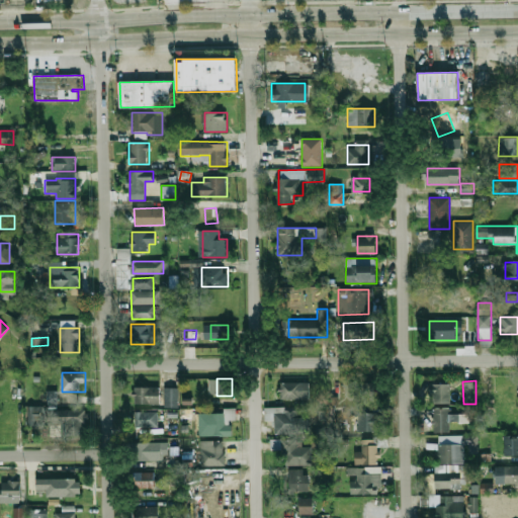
[(375,381),(349,381),(349,401),(375,401),(375,381)]
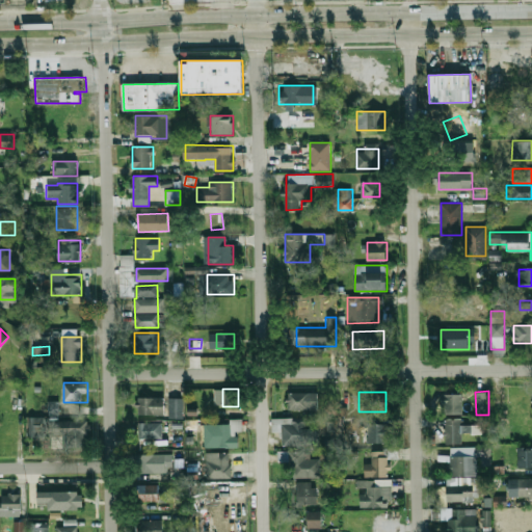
[(288,409),(319,409),(319,393),(288,393),(288,409)]
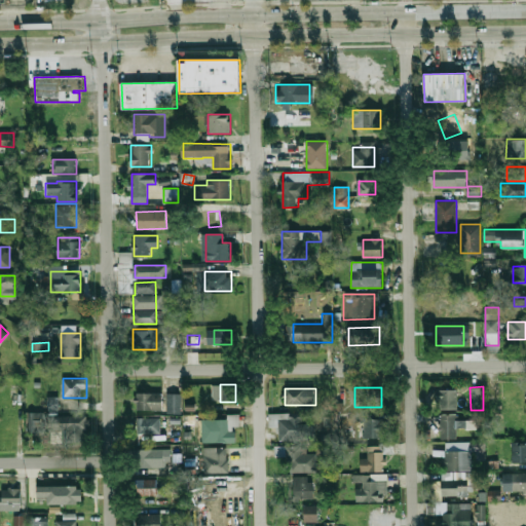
[(456,390),(437,390),(437,409),(456,409),(456,390)]
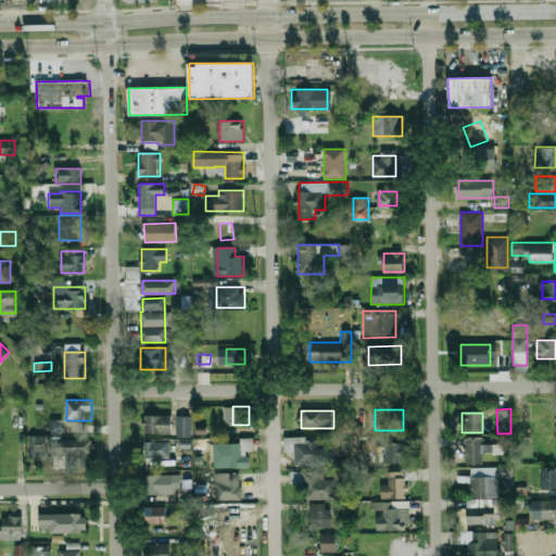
[(142,433),(173,433),(173,415),(142,415),(142,433)]
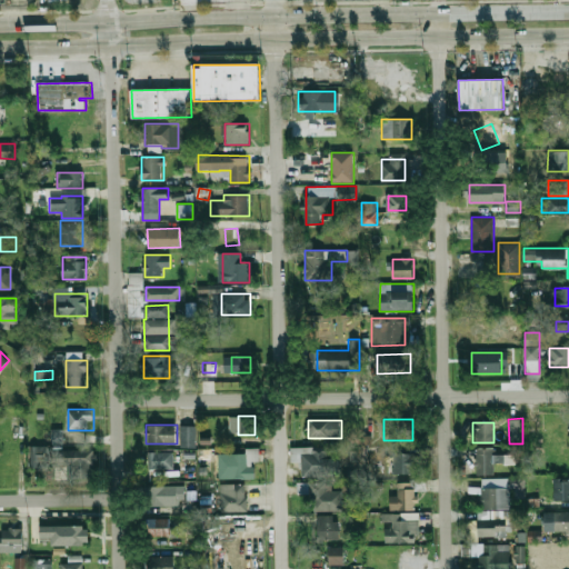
[(180,447),(197,447),(197,426),(180,426),(180,447)]
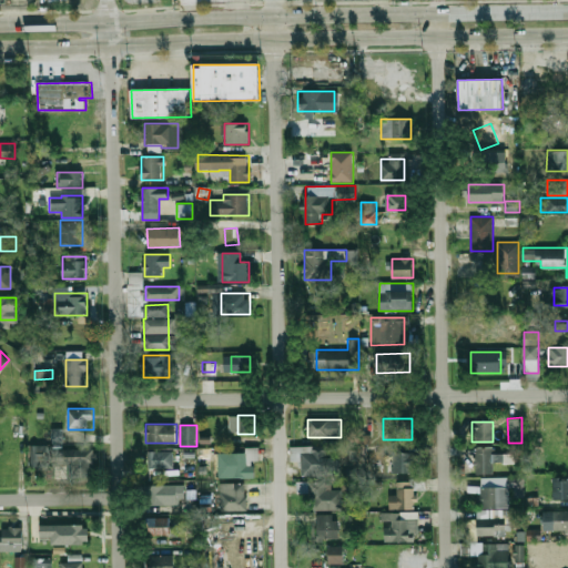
[(62,428),(52,428),(52,443),(62,443),(62,428)]
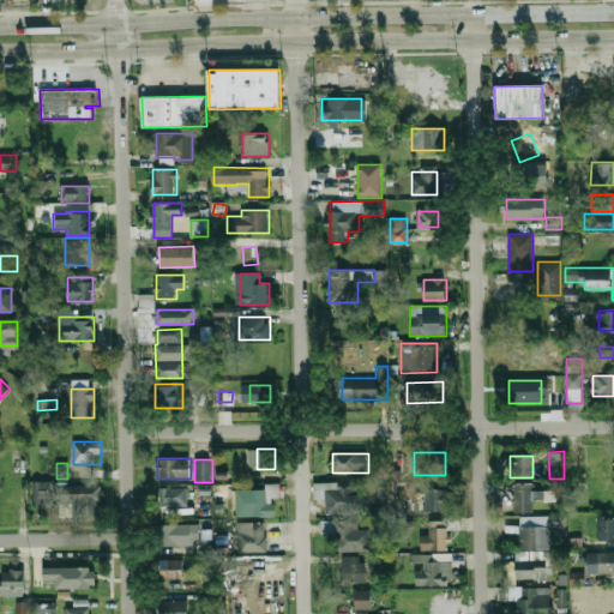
[(32,505),(50,504),(50,481),(32,481),(32,505)]
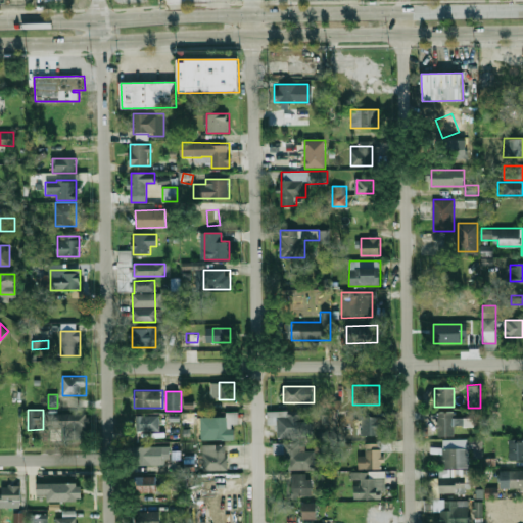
[(201,440),(235,440),(235,424),(239,424),(239,412),(226,412),(226,417),(201,417),(201,440)]
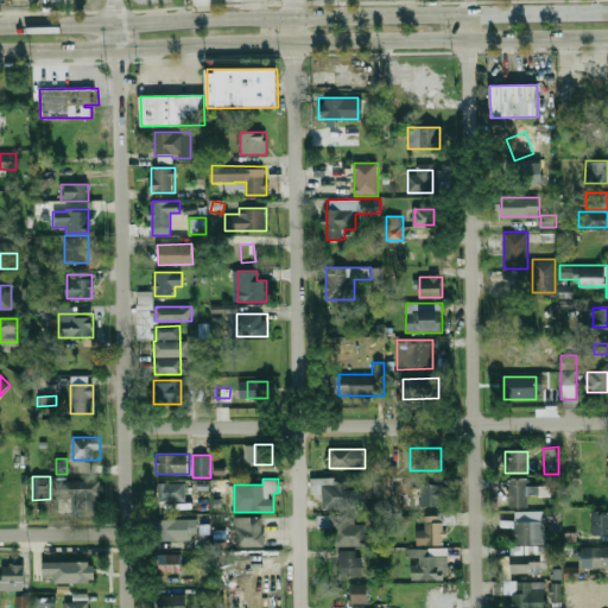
[(363,508),(362,489),(350,489),(349,479),(310,480),(311,494),(323,494),(323,510),(363,508)]
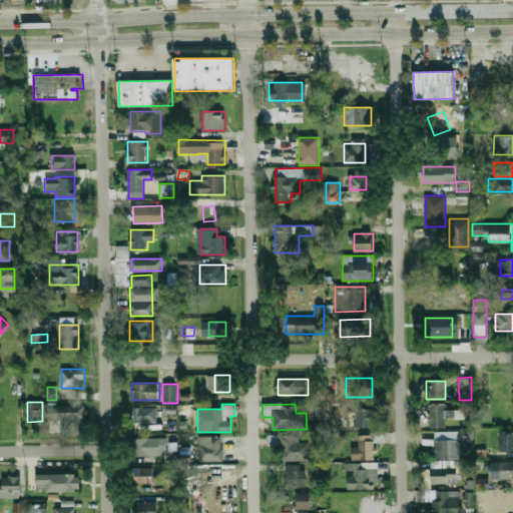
[(447,404),(428,404),(428,427),(447,427),(447,404)]
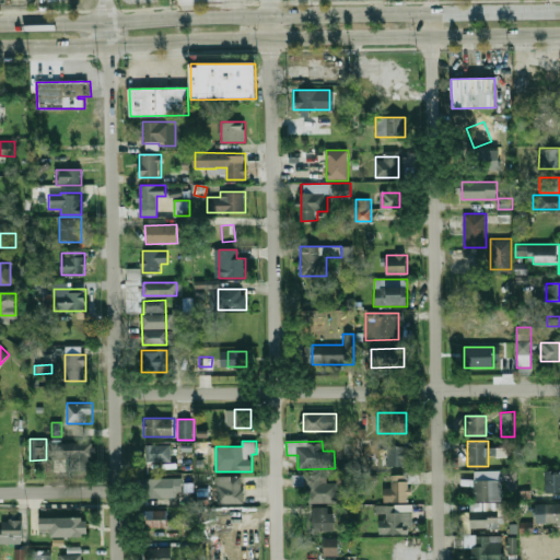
[(94,443),(53,443),(53,471),(67,471),(67,462),(74,462),(74,471),(94,470),(94,443)]
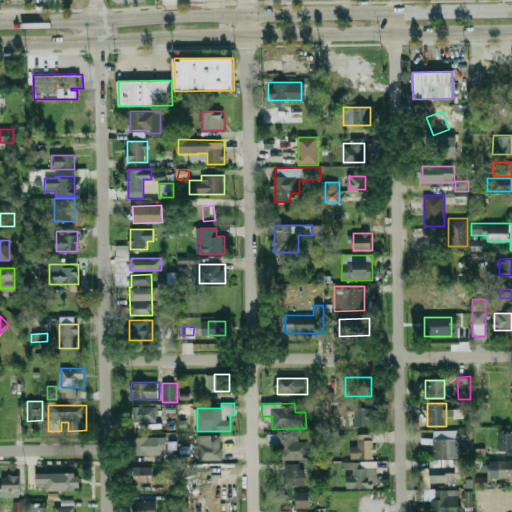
[(156,421),(156,407),(133,407),(133,421),(156,421)]
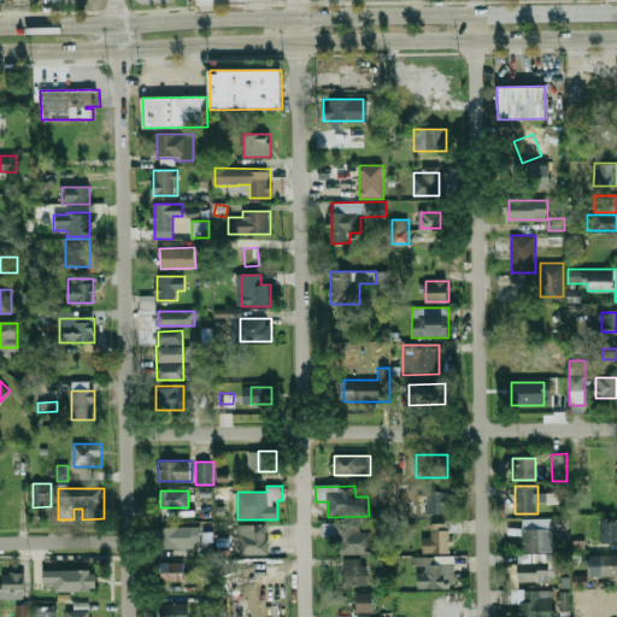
[(457,513),(457,492),(427,492),(427,513),(457,513)]
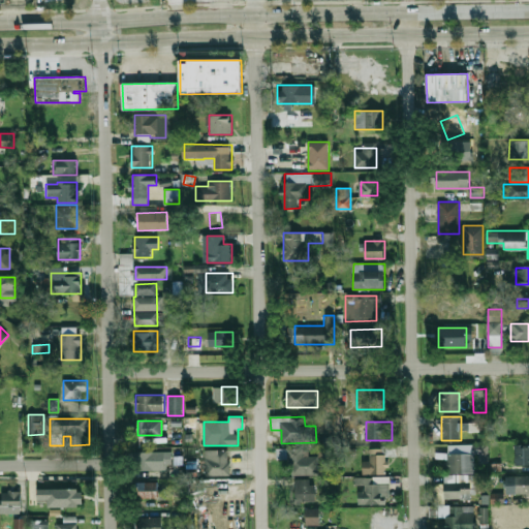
[(473,445),(445,445),(445,498),(471,498),(471,473),(473,473),(473,445)]
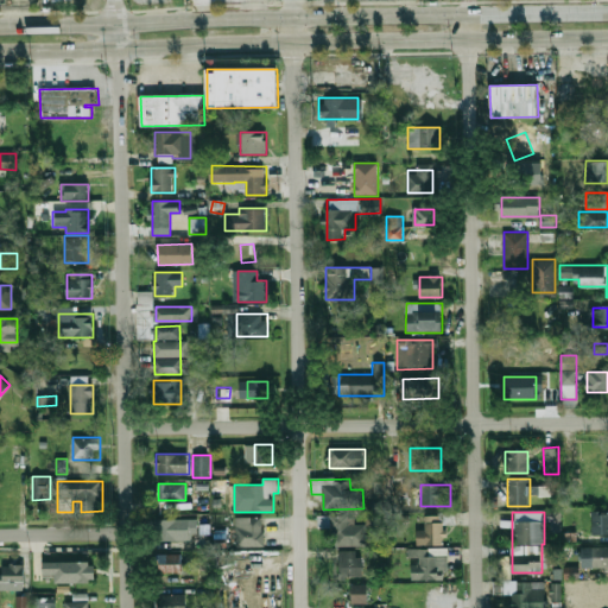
[(607,514),(593,514),(593,536),(607,536),(607,514)]
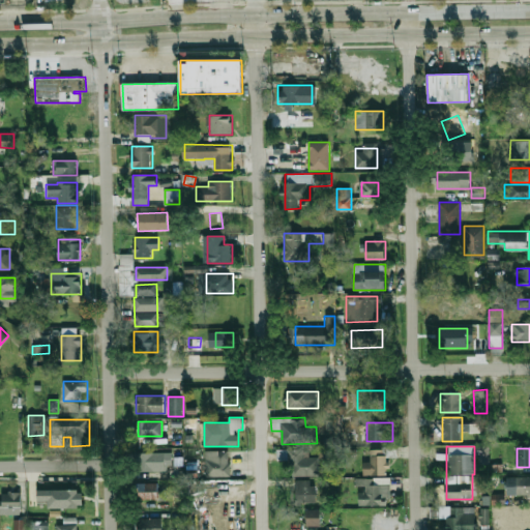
[(320,476),(320,458),(308,458),(308,449),(277,449),(277,459),(290,459),(290,476),(320,476)]
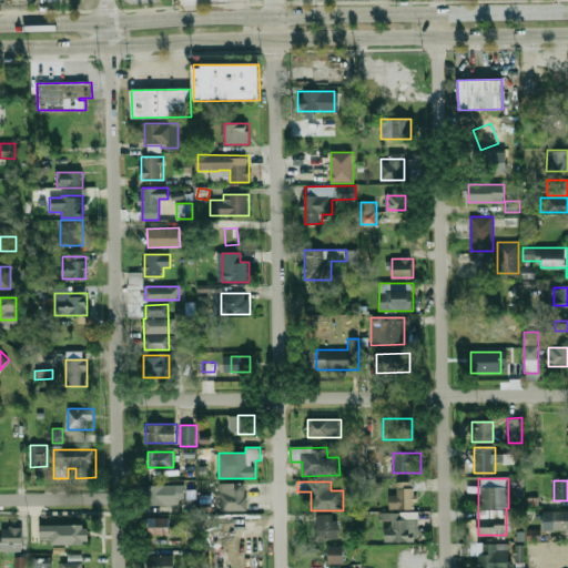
[(221,484),(221,510),(246,510),(246,484),(221,484)]
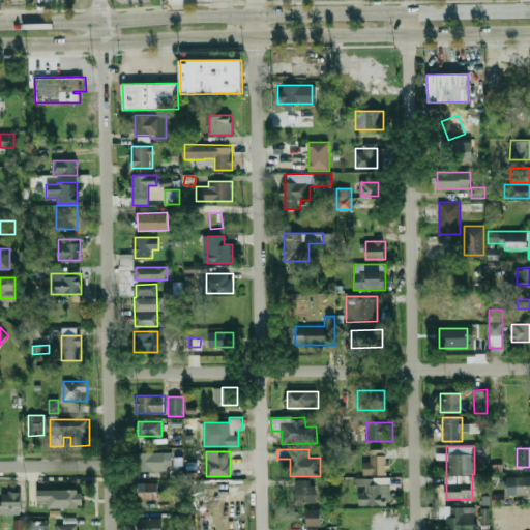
[(363,475),(389,475),(389,451),(372,451),(372,461),(363,461),(363,475)]
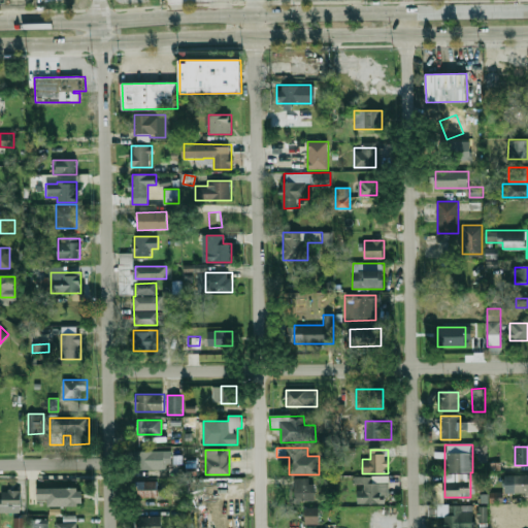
[(133,469),(169,469),(169,451),(133,451),(133,469)]
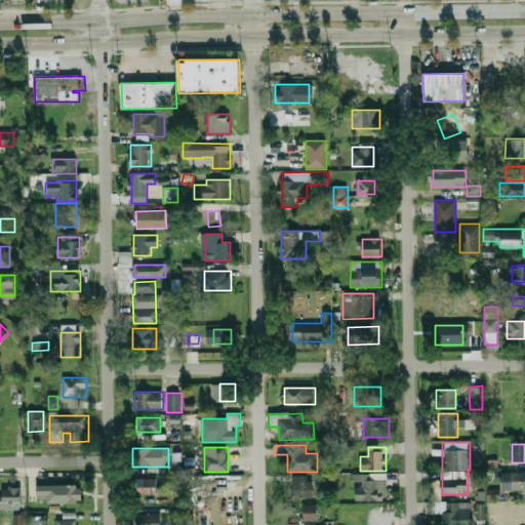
[(524,472),(506,472),(506,489),(524,489),(524,472)]
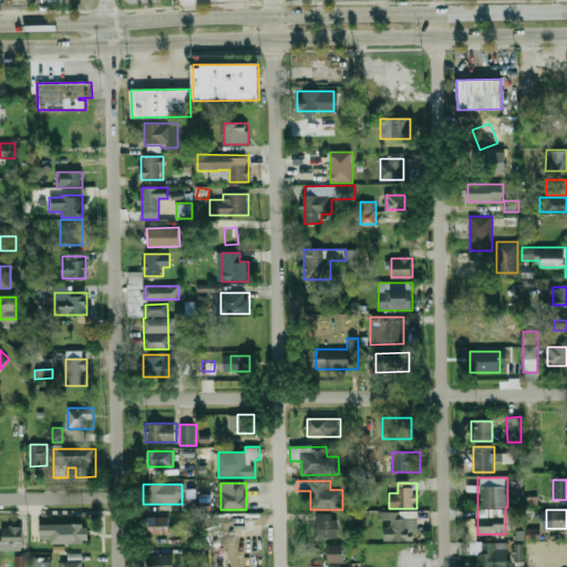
[(384,522),(384,542),(419,542),(419,513),(383,513),(383,522),(384,522)]
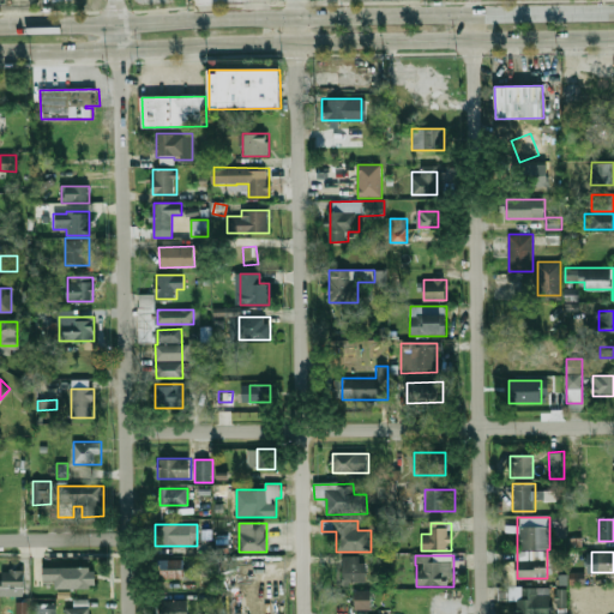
[(367,557),(342,557),(342,583),(367,583),(367,557)]
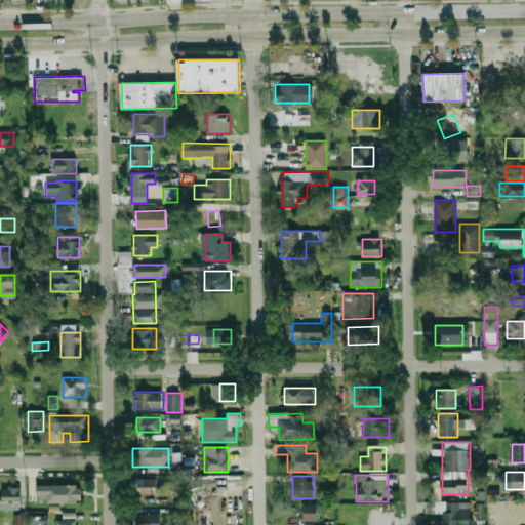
[(136,494),(158,494),(158,478),(136,478),(136,494)]
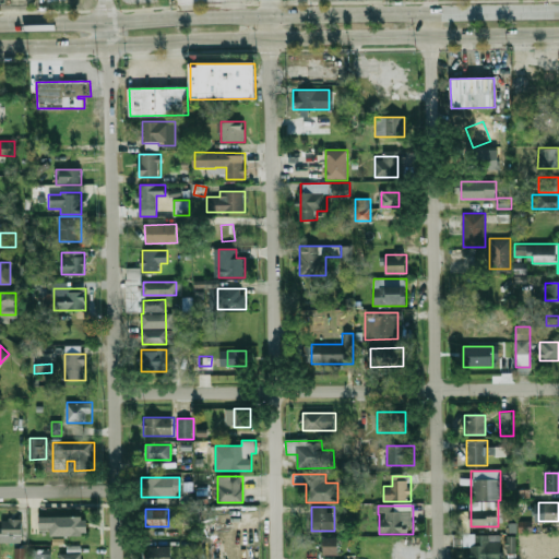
[(37,535),(83,534),(83,512),(36,513),(37,535)]
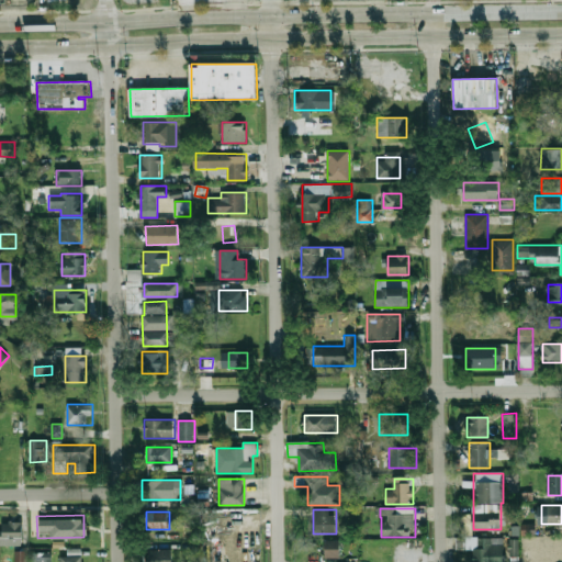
[(23,521),(0,521),(0,546),(23,546),(23,521)]
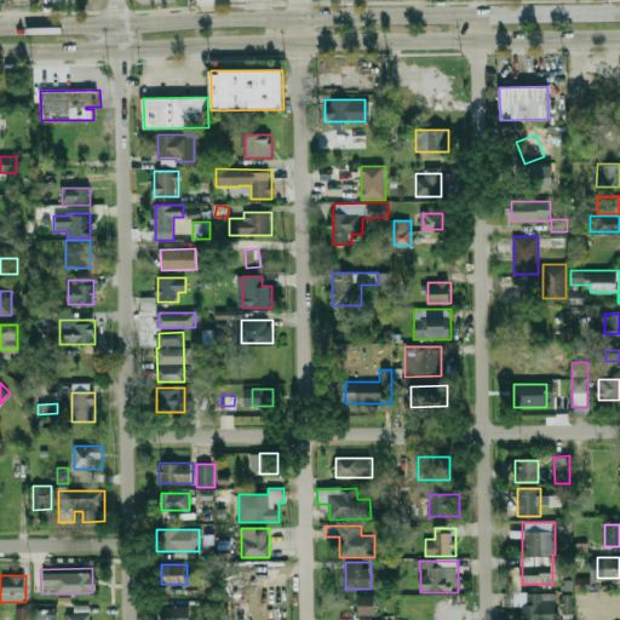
[(556,619),(556,592),(504,592),(504,606),(521,606),(521,619),(556,619)]
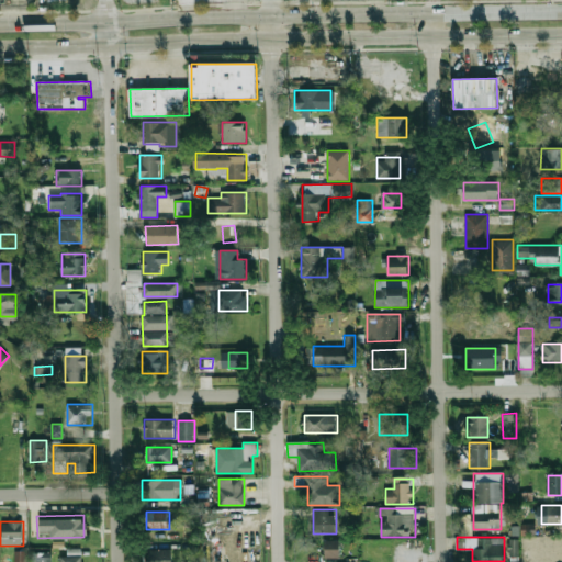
[(518,539),(509,539),(508,554),(518,555),(518,539)]
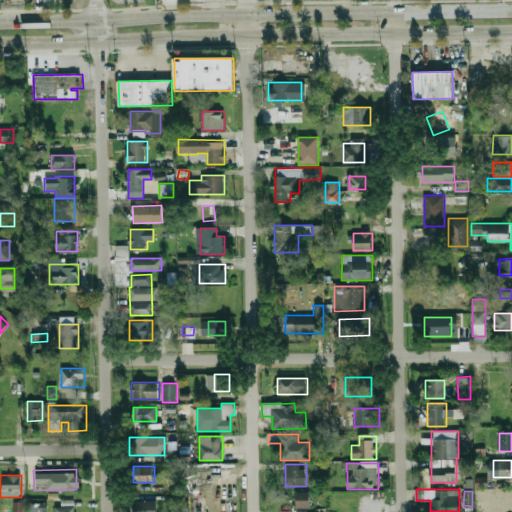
[(295,493),(294,508),(310,509),(310,493),(295,493)]
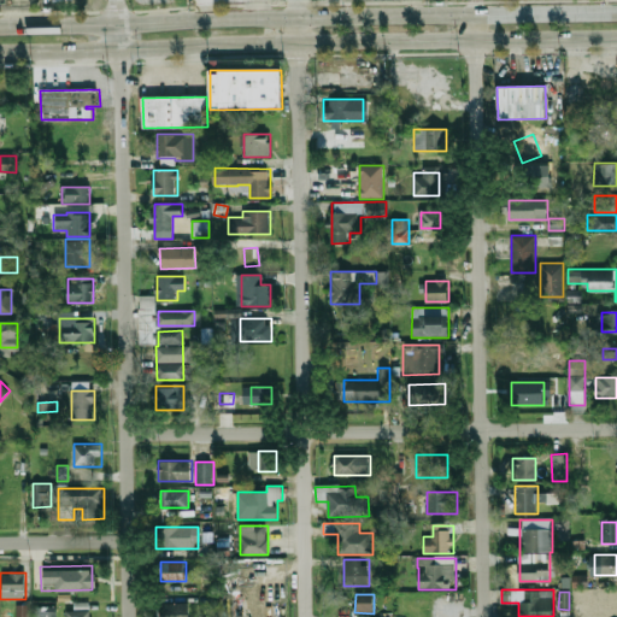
[(192,616),(192,603),(163,603),(163,616),(192,616)]
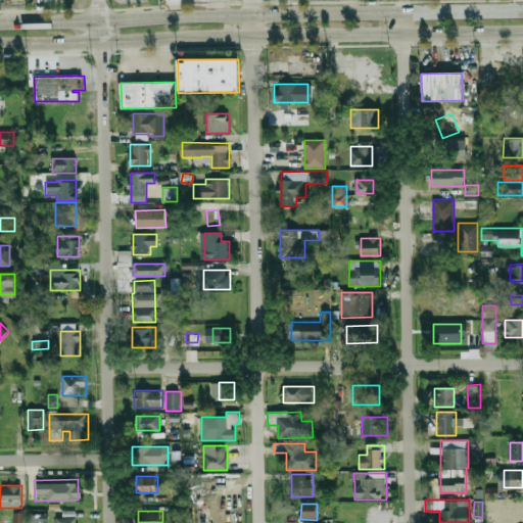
[(13,522),(24,522),(25,513),(13,513),(13,522)]
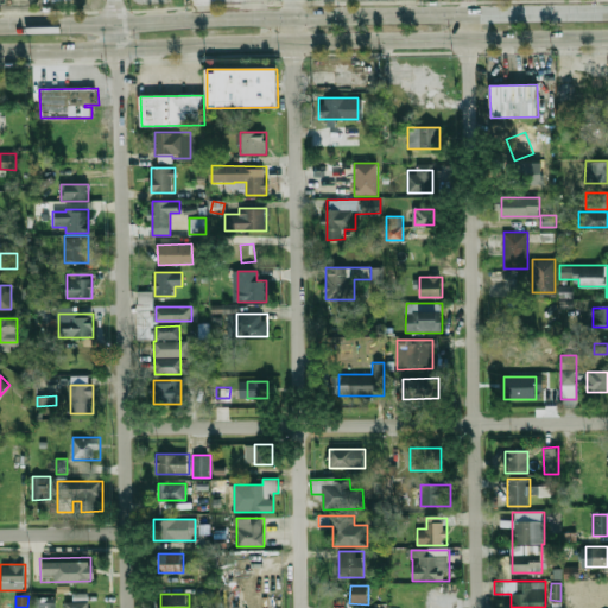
[(32,607),(45,607),(46,607),(55,607),(55,599),(33,597),(32,607)]
